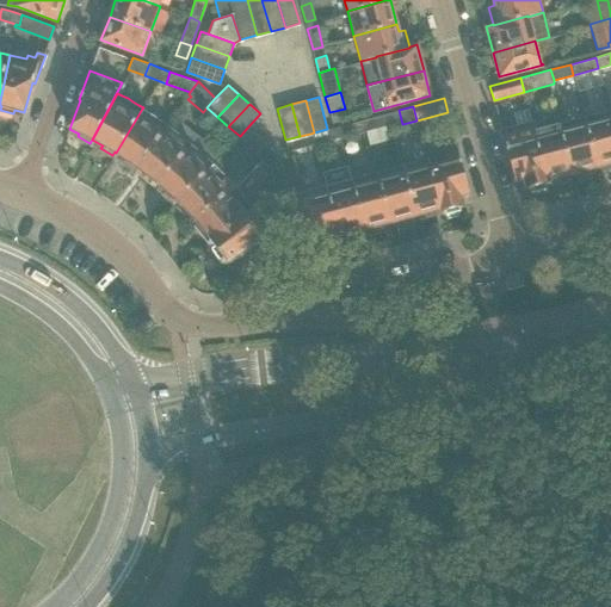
[(136,166),(137,167),(167,124),(160,118),(152,113),(143,107),(116,153),(125,159),(123,162),(134,169),(136,166)]
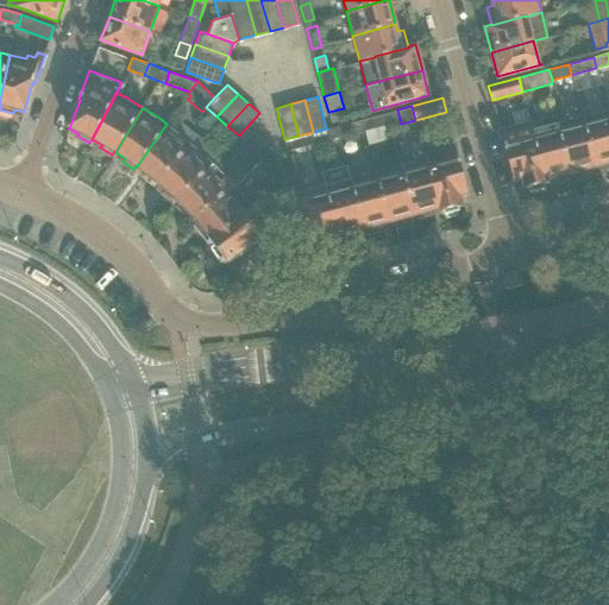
[(608,115),(607,108),(582,115),(595,166),(606,163),(606,166),(608,165),(608,115)]
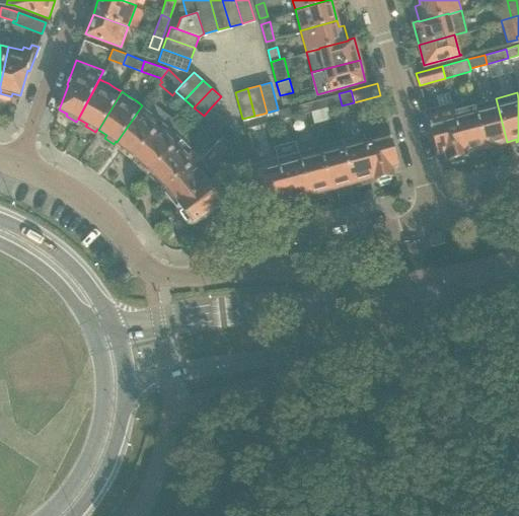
[(339,93),(325,97),(327,106),(328,108),(342,105),(339,93)]
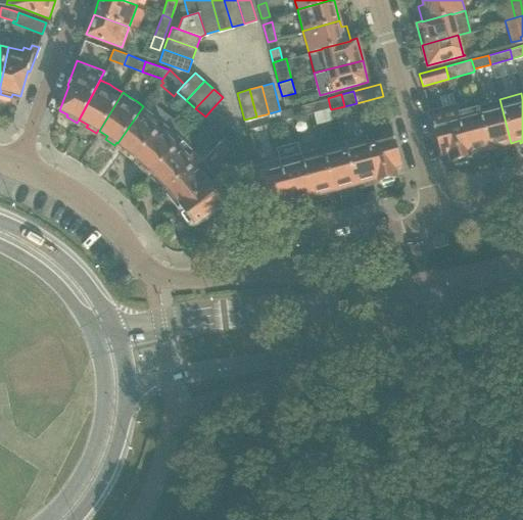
[(328,98),(307,103),(311,112),(330,107),(328,98)]
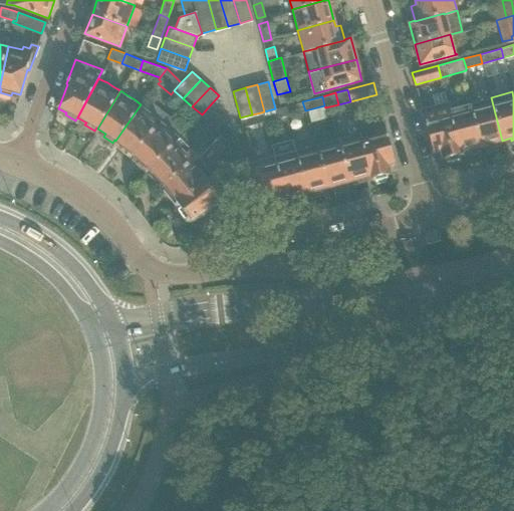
[(491,97),(470,103),(481,146),(489,144),(490,147),(501,144),(501,141),(502,141),(491,97)]
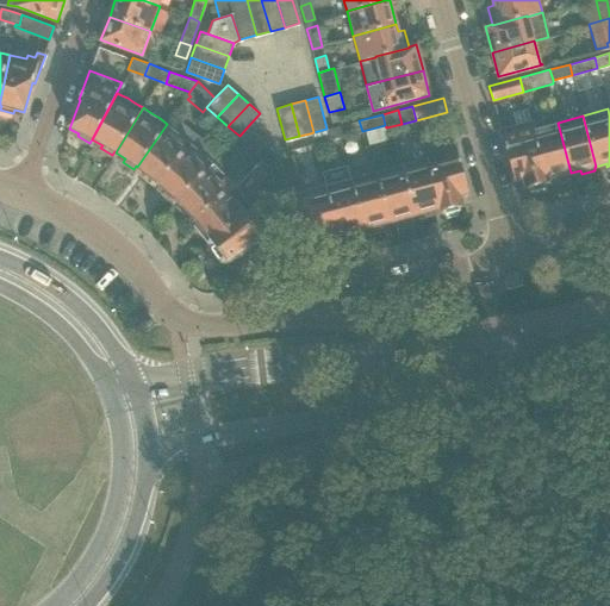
[(359,120),(335,126),(337,137),(362,131),(359,120)]
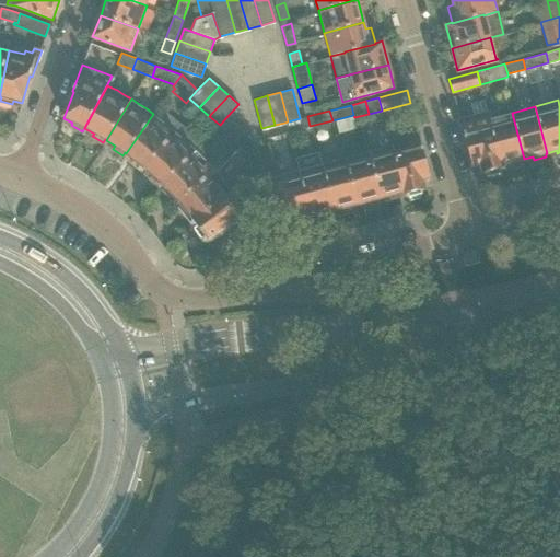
[(488,112),(487,113),(488,118),(502,169),(503,169),(502,164),(510,163),(511,166),(523,163),(522,160),(524,159),(512,113),(489,118),(488,112)]
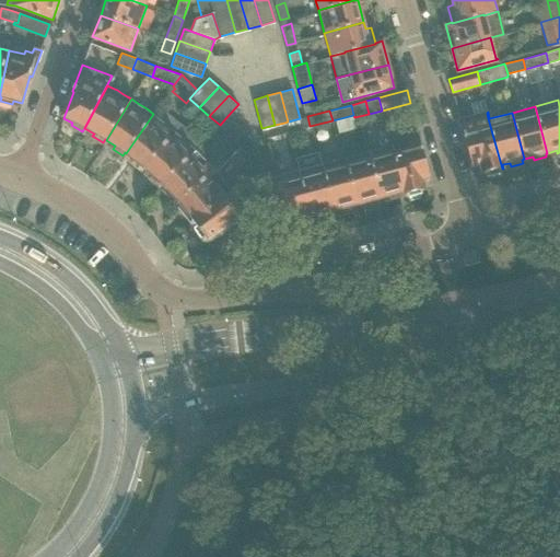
[(488,118),(487,113),(459,119),(471,165),(480,163),(483,173),(487,172),(488,176),(500,173),(499,170),(502,169),(488,118)]
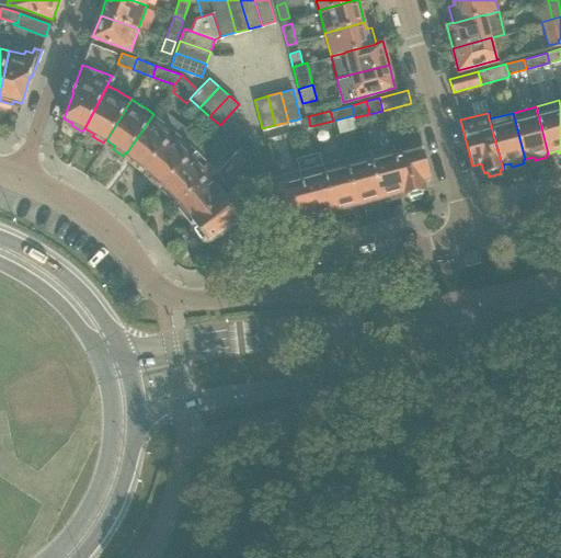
[(145,168),(176,132),(171,127),(153,114),(126,154),(135,159),(133,162),(142,170),(145,168)]
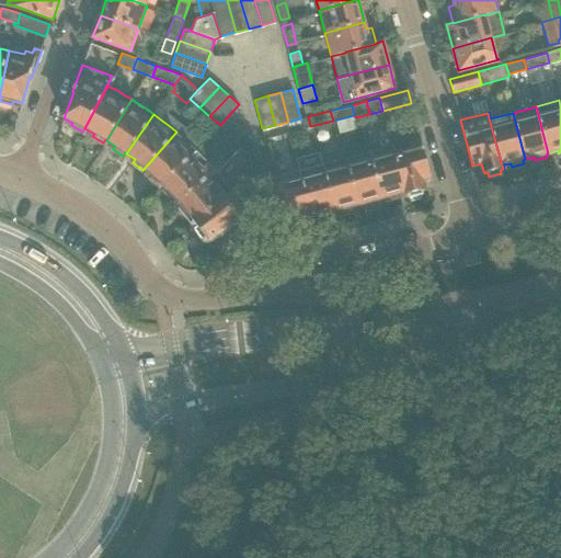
[(288,122),(285,123),(287,132),(310,126),(308,116),(300,118),(288,122)]
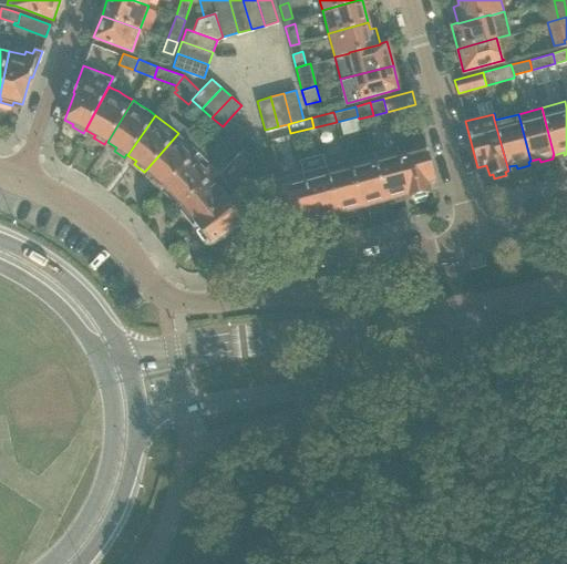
[(223,126),(228,132),(236,124),(229,119),(223,126)]
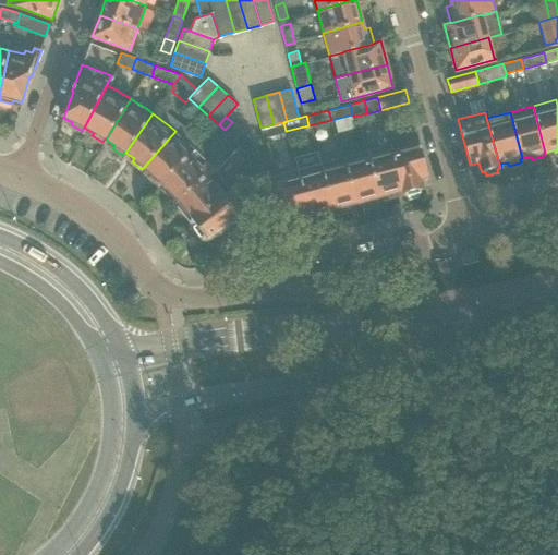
[(283,122),(274,124),(261,128),(264,137),(286,131),(283,122)]
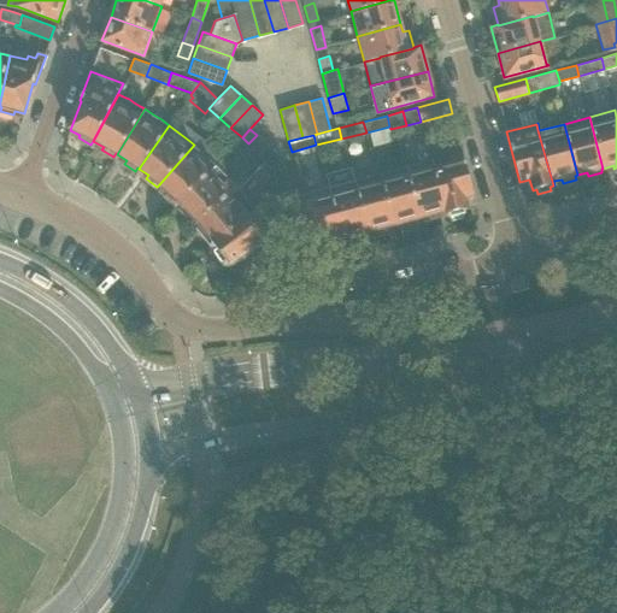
[(271,164),(274,171),(283,170),(280,158),(265,143),(258,152),(271,164)]
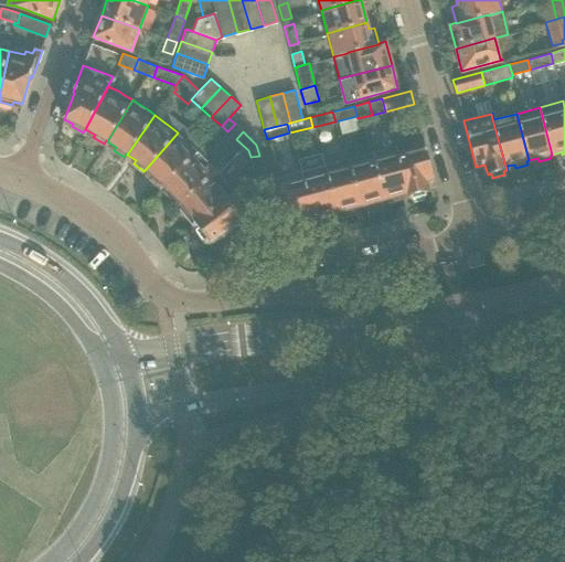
[(163,186),(164,186),(198,151),(191,145),(184,138),(178,133),(146,169),(155,177),(152,179),(161,188),(163,186)]
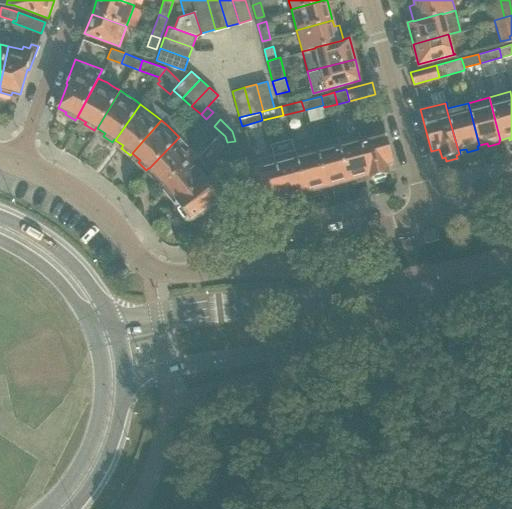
[(371,129),(358,132),(370,178),(373,177),(374,180),(385,177),(384,174),(387,173),(385,164),(393,162),(382,120),(370,123),(371,129)]
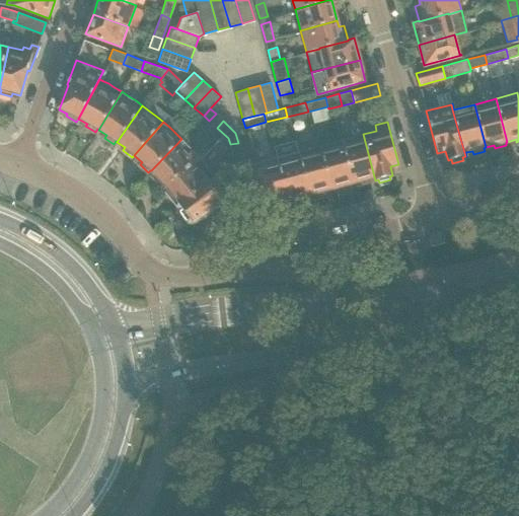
[(363,134),(342,140),(353,183),(355,182),(356,186),(368,182),(367,179),(374,177),(374,180),(375,180),(363,134)]
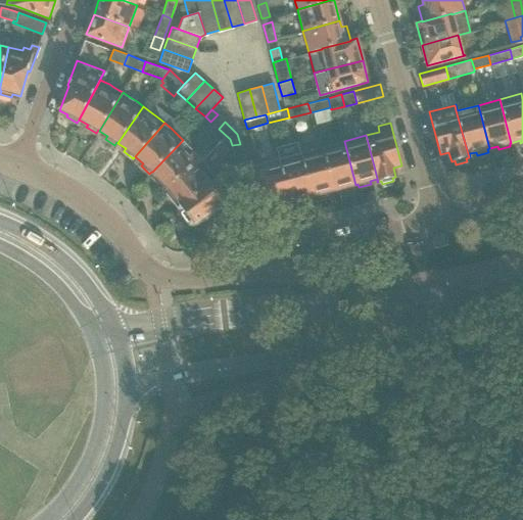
[(320,138),(298,144),(300,152),(313,196),(314,195),(315,198),(326,195),(326,192),(334,190),(323,146),(322,146),(320,138)]
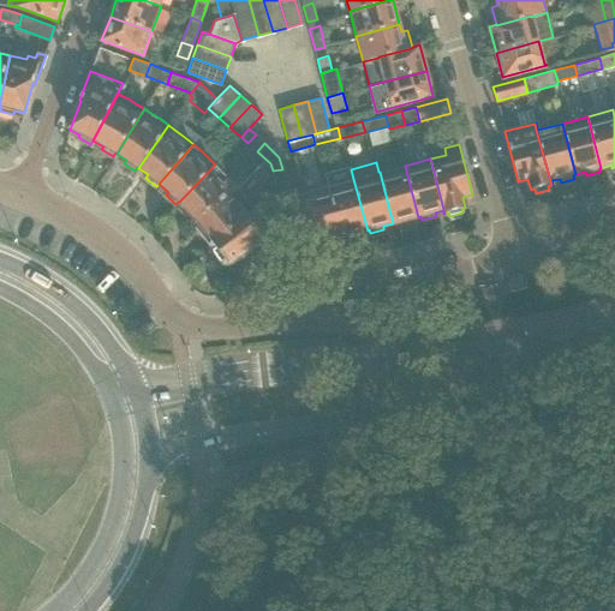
[(215,166),(179,202),(187,210),(185,214),(193,223),(197,220),(197,221),(237,186),(215,165),(215,166)]
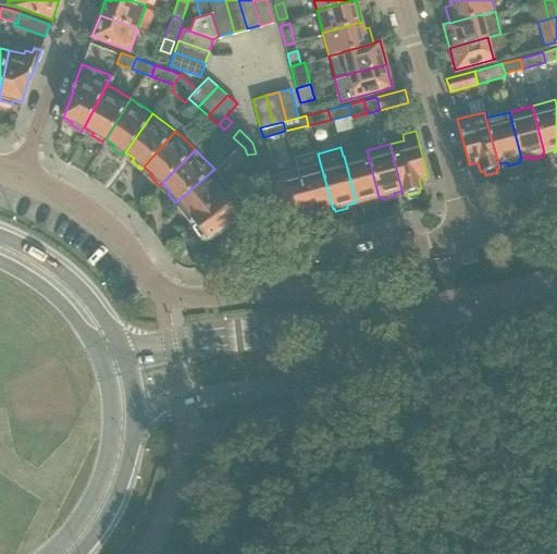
[(367,150),(344,156),(356,202),(357,202),(358,206),(370,202),(370,199),(379,197),(367,150)]
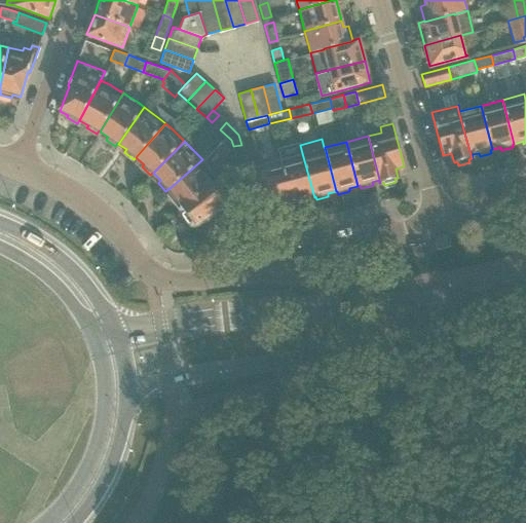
[(241,145),(233,146),(237,162),(246,160),(241,145)]
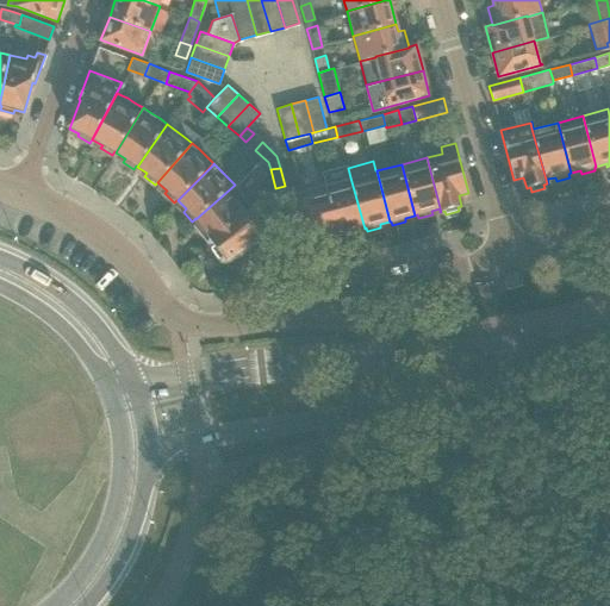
[(350,177),(327,185),(340,235),(341,235),(342,238),(355,235),(354,231),(365,229),(350,177)]
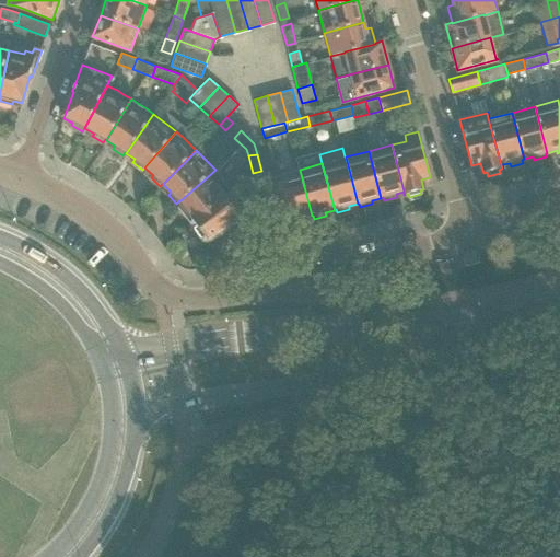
[(184,212),(190,221),(231,189),(216,170),(179,201),(187,210),(184,212)]
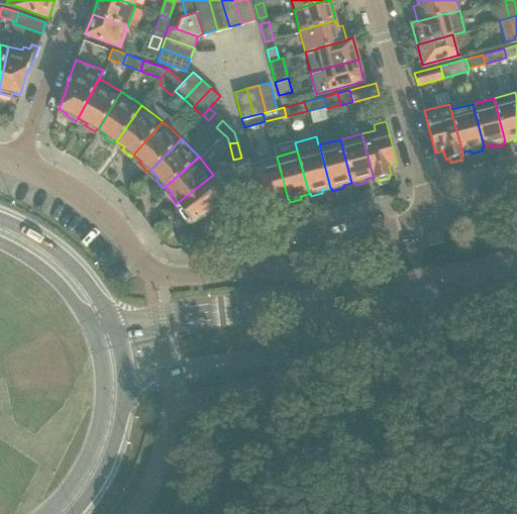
[(288,199),(277,157),(253,163),(265,205),(268,204),(268,208),(280,205),(279,202),(288,199)]
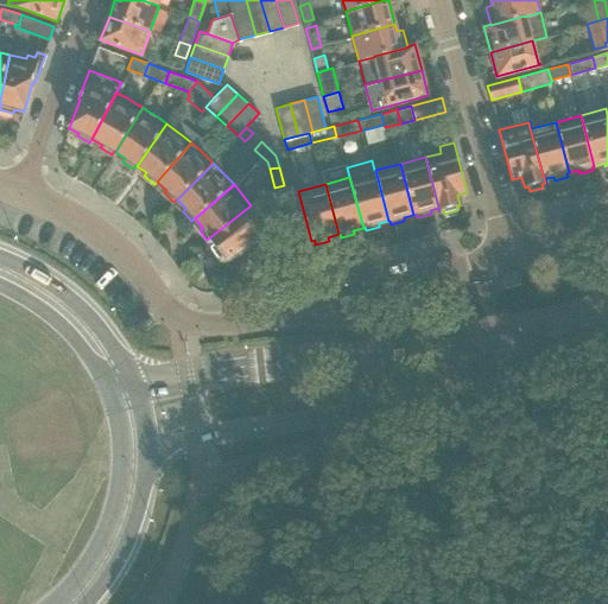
[(251,205),(207,240),(208,241),(211,239),(213,240),(210,243),(215,243),(215,245),(213,247),(221,258),(223,256),(225,258),(223,261),(227,261),(245,248),(247,252),(259,245),(257,241),(263,236),(265,240),(277,231),(267,220),(280,210),(268,195),(252,207),(251,205)]
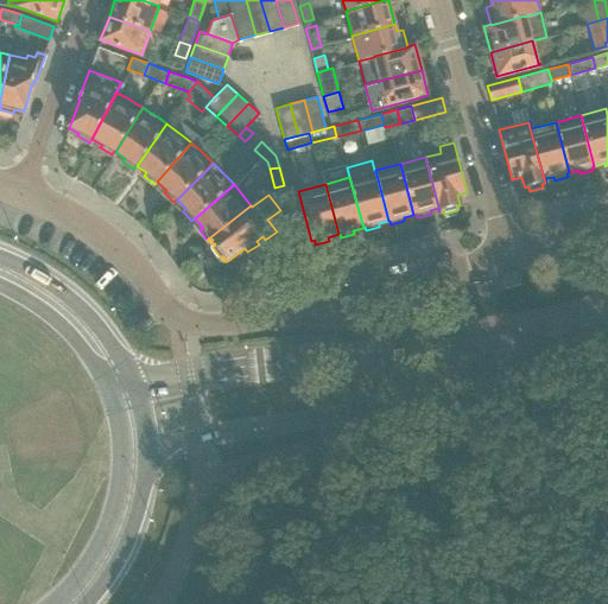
[(508,272),(501,273),(505,287),(521,283),(517,269),(508,272)]
